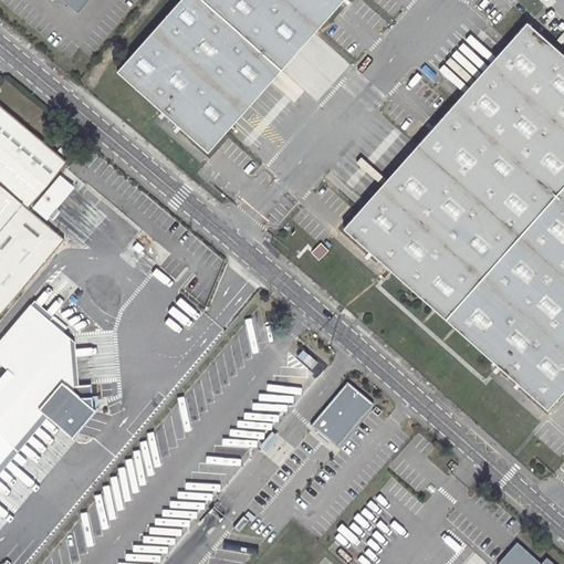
[(58,0),(79,17),(92,0),(58,0)]
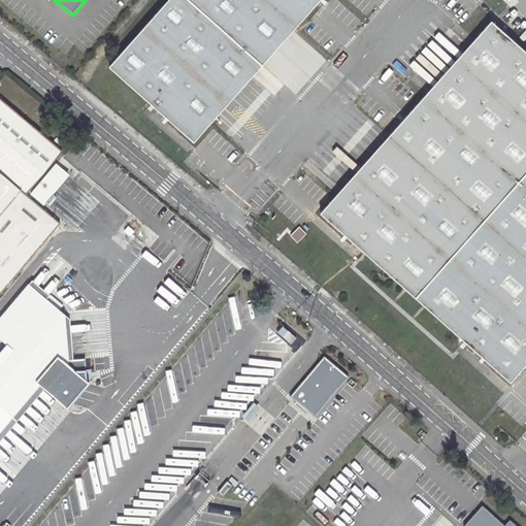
[(318,0),(166,0),(107,67),(192,142),(318,0)]
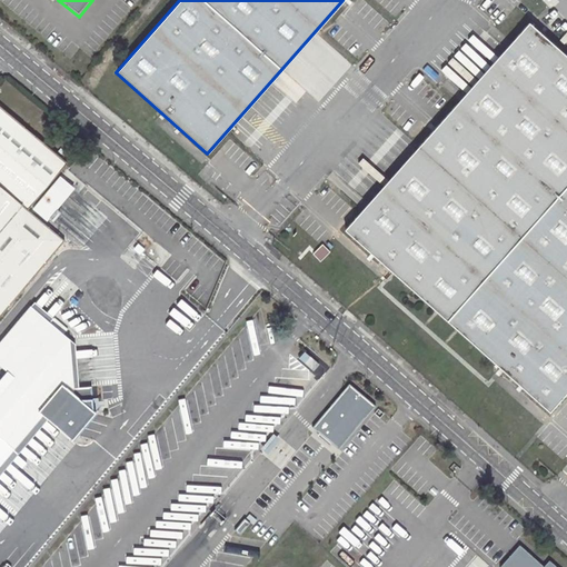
[(566,390),(566,58),(527,23),(344,230),(547,413),(566,390)]
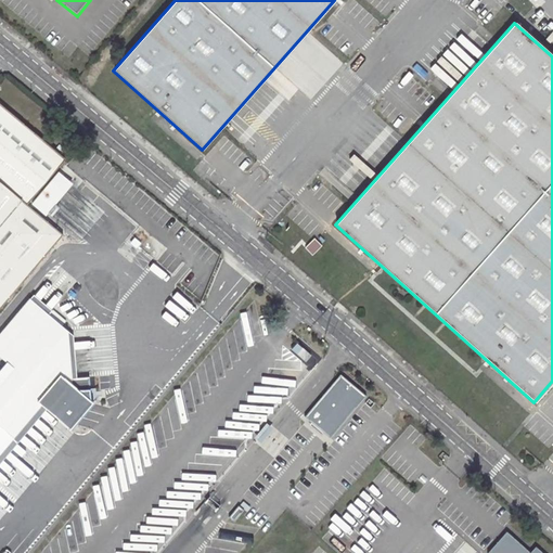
[(0,310),(63,235),(26,206),(64,161),(0,106),(0,310)]
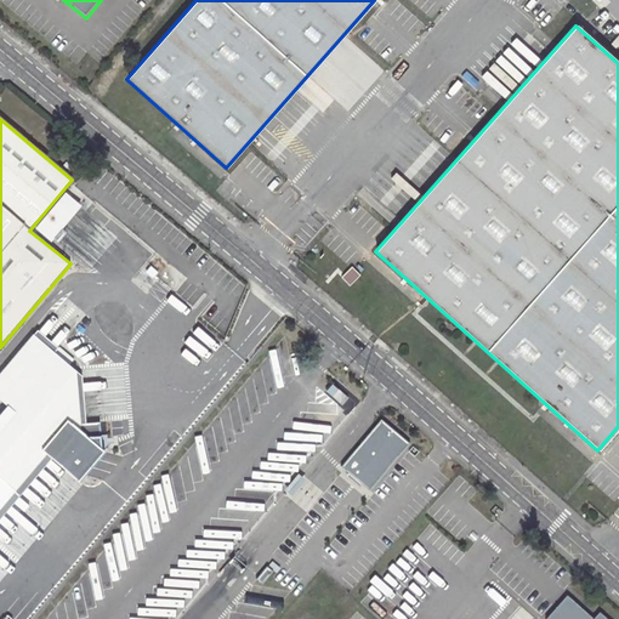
[(0,397),(16,410),(0,429),(0,507),(47,453),(81,481),(106,452),(101,421),(83,424),(77,370),(72,367),(74,362),(60,351),(54,353),(33,336),(0,376),(0,397)]
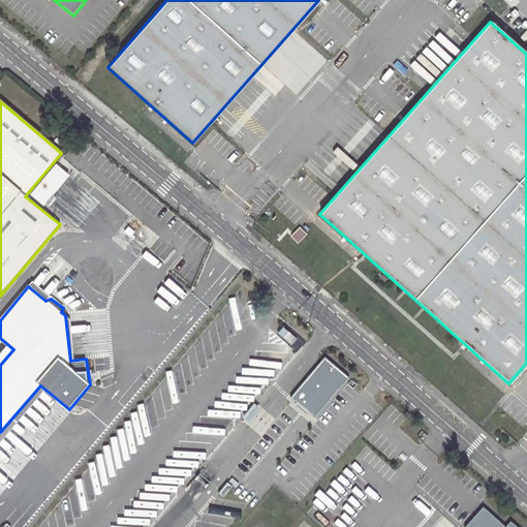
[(346,380),(321,360),(287,400),(312,421),(346,380)]
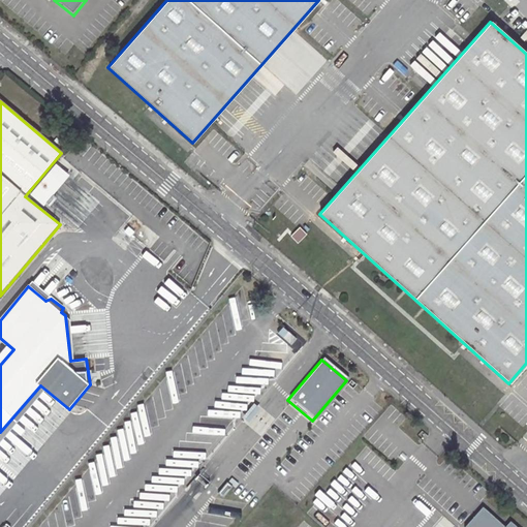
[(224,484),(215,496),(220,500),(230,489),(224,484)]
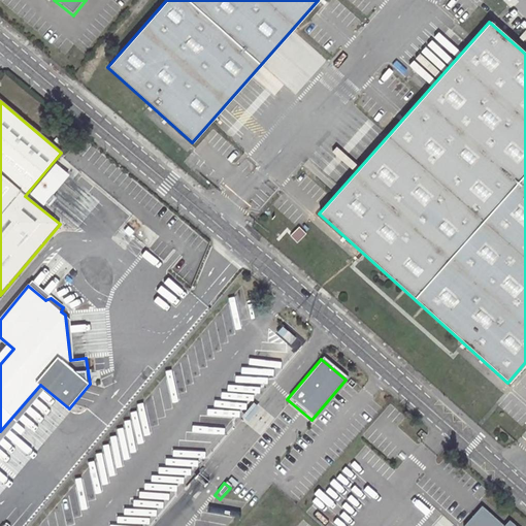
[(512,525),(501,525),(480,507),(463,525),(512,525)]
